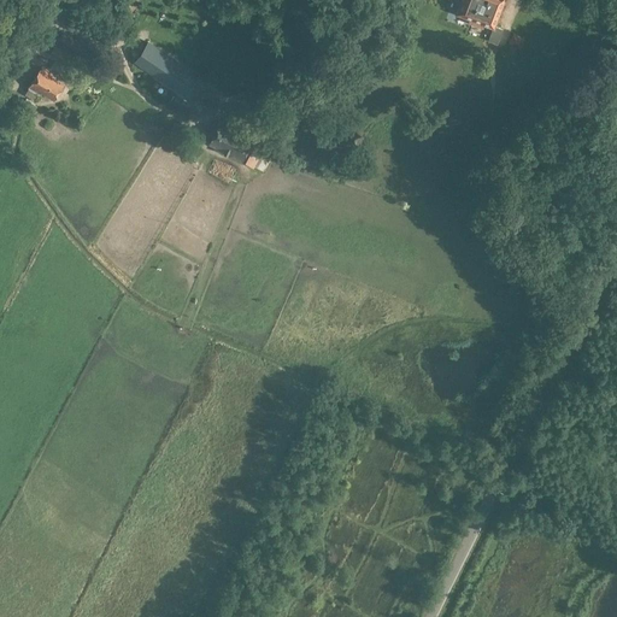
[(462,0),(457,13),(470,19),(469,22),(482,27),(483,24),(493,28),(503,0),(462,0)]
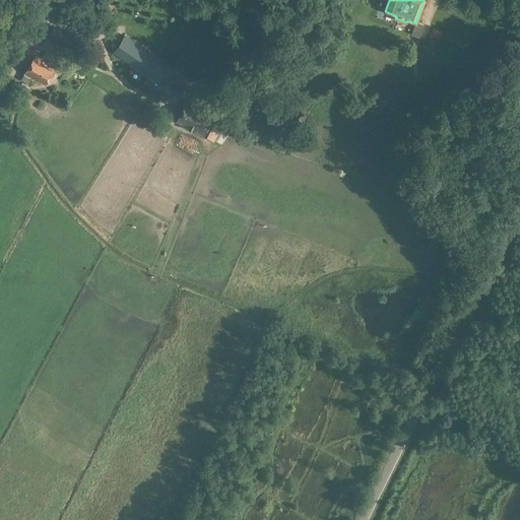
[(412,36),(418,40),(423,31),(416,27),(412,36)]
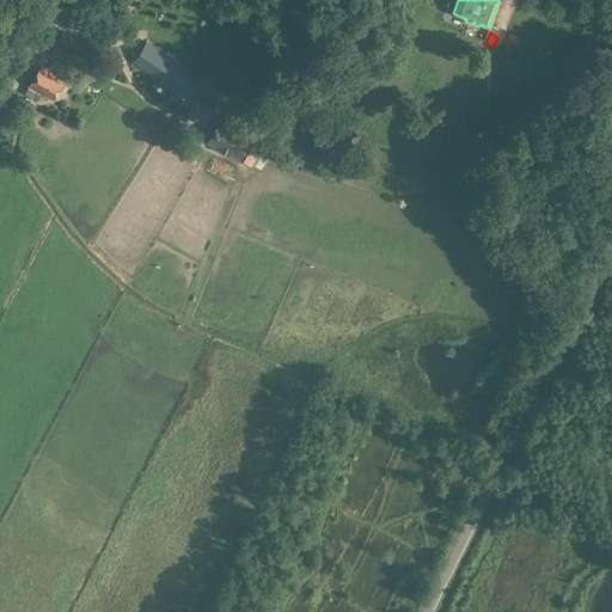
[(503,43),(515,49),(521,38),(509,32),(503,43)]
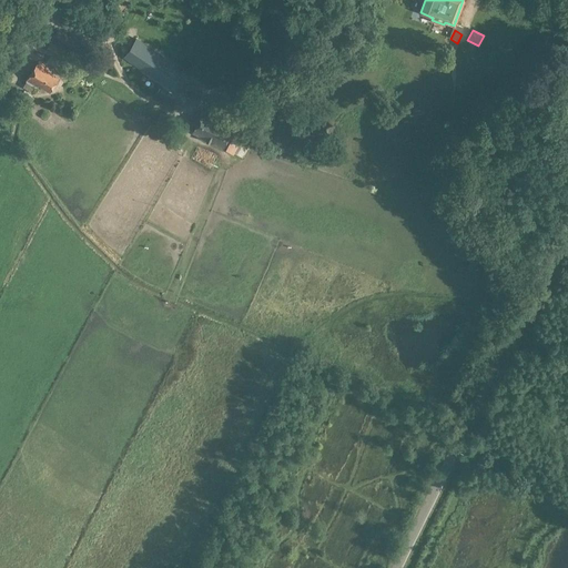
[(50,42),(46,51),(61,60),(66,52),(50,42)]
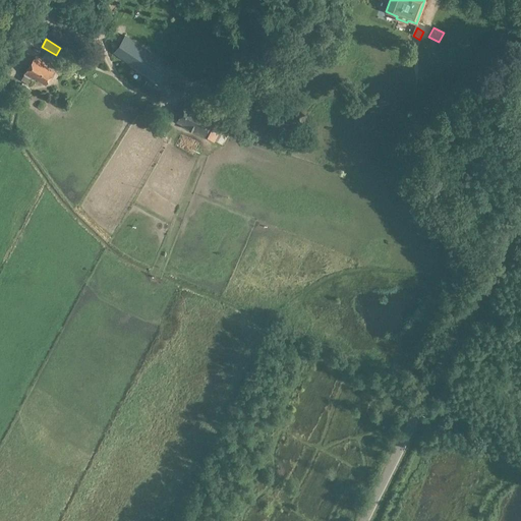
[(113,56),(156,83),(167,66),(124,39),(113,56)]
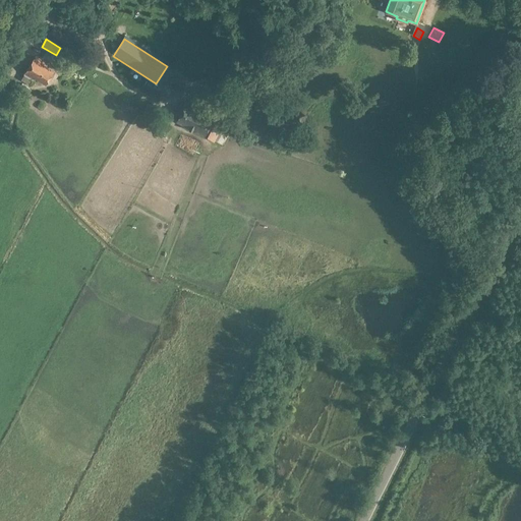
[(44,64),(45,63),(36,57),(24,73),(34,79),(35,77),(46,84),(54,71),(44,64)]
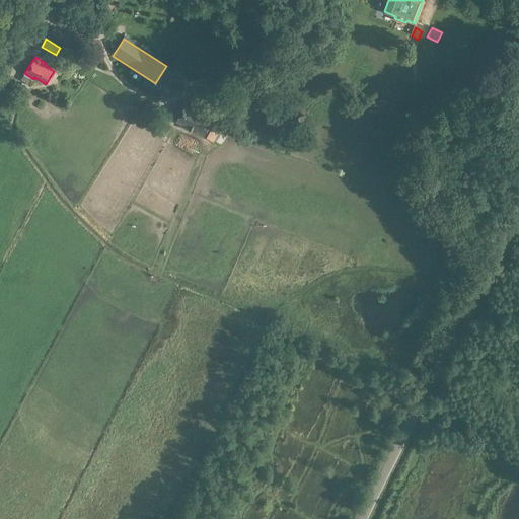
[(14,93),(21,98),(28,88),(21,83),(14,93)]
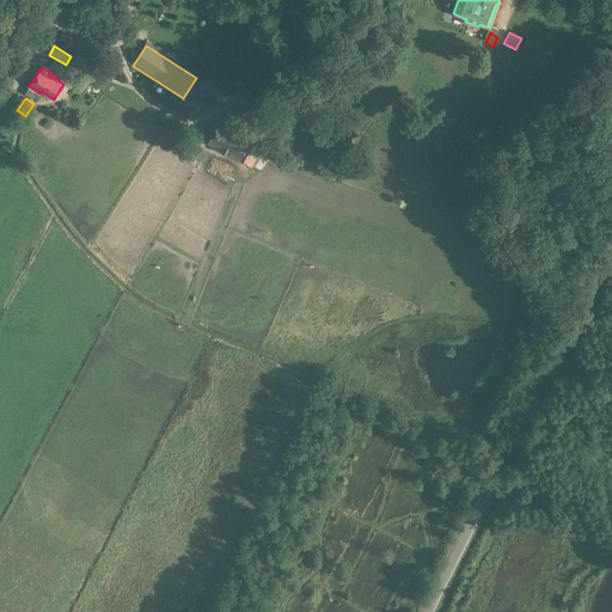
[(240,161),(252,136),(220,120),(207,142),(240,161)]
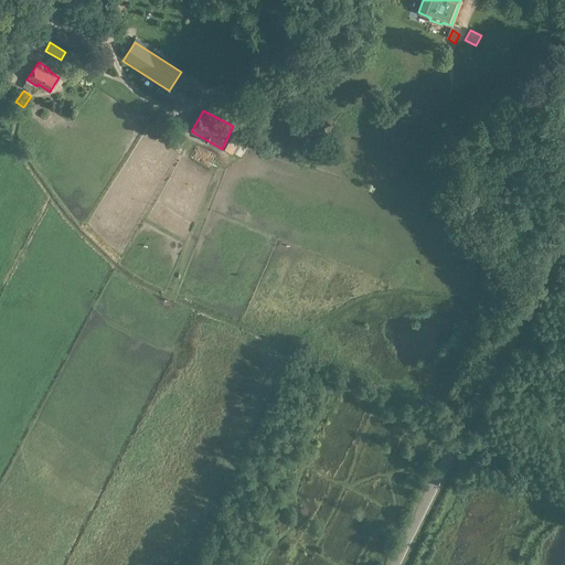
[(227,141),(223,149),(231,153),(235,145),(227,141)]
